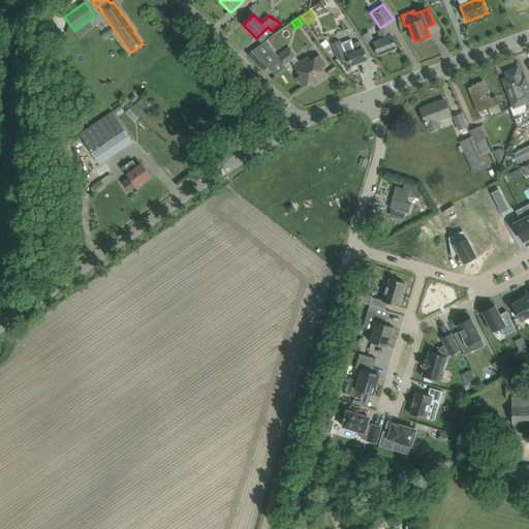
[(374,42),(378,55),(396,49),(392,36),(390,37),(386,29),(385,29),(381,30),(378,32),(381,39),(374,42)]
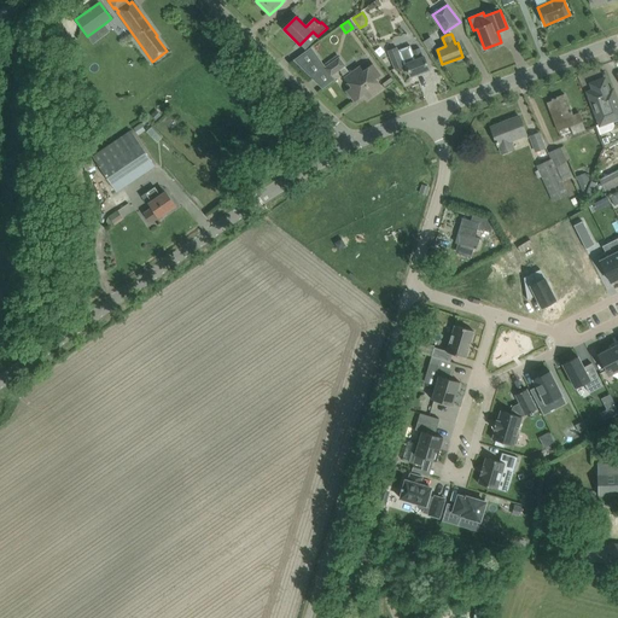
[(395,69),(403,66),(403,65),(406,64),(410,76),(429,69),(424,57),(423,58),(419,48),(412,51),(410,46),(398,51),(397,47),(388,51),(395,69)]
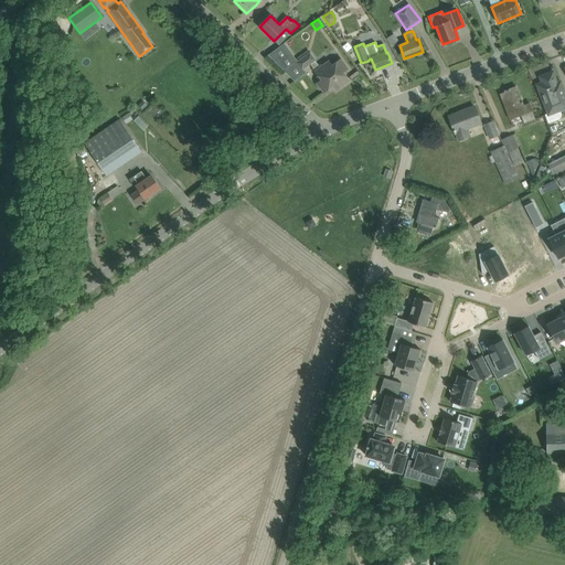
[(310,52),(297,62),(301,68),(302,68),(310,63),(315,60),(310,52)]
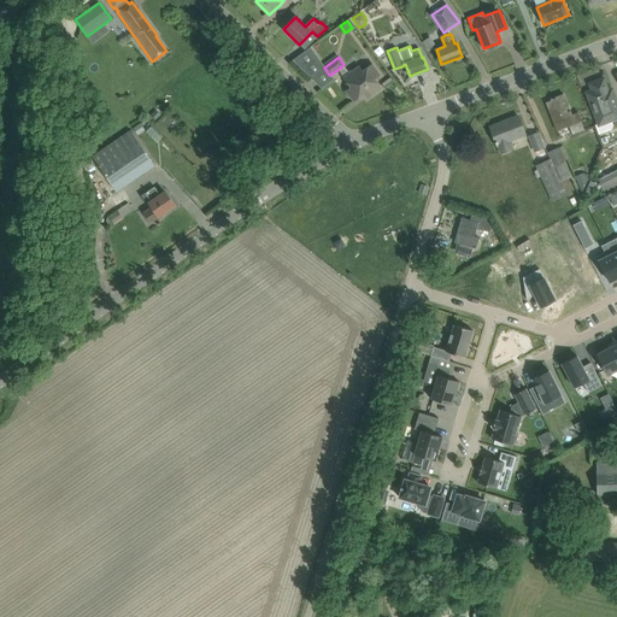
[(345,77),(344,77),(351,87),(346,90),(353,101),(369,90),(372,95),(382,88),(375,78),(380,75),(372,64),(363,71),(359,66),(350,74),(345,77)]
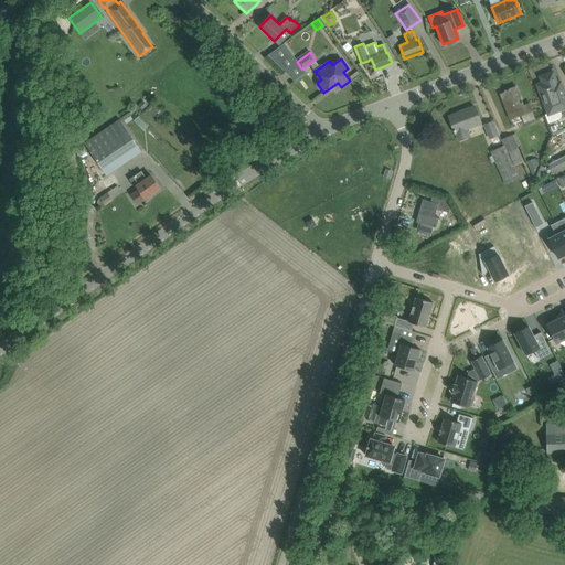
[(543,84),(539,86),(542,96),(546,106),(548,112),(548,114),(545,115),(548,123),(560,119),(561,118),(561,117),(561,116),(562,115),(562,114),(561,113),(561,112),(561,110),(560,110),(560,109),(564,107),(564,96),(562,86),(558,87),(552,73),(541,77),(541,78),(543,84)]
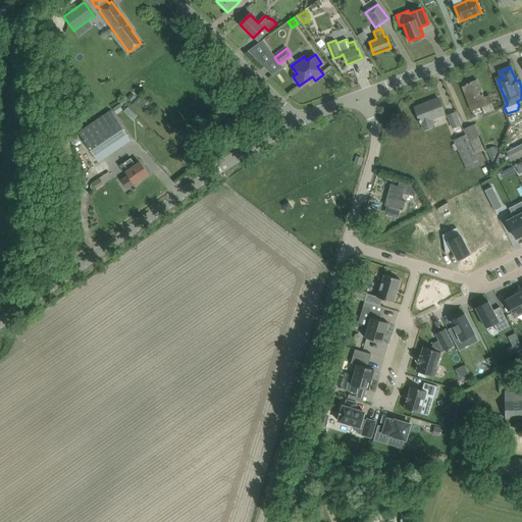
[(471,111),(481,107),(484,113),(494,109),(491,103),(492,103),(489,96),(483,98),(477,80),(466,84),(469,91),(464,92),(471,111)]
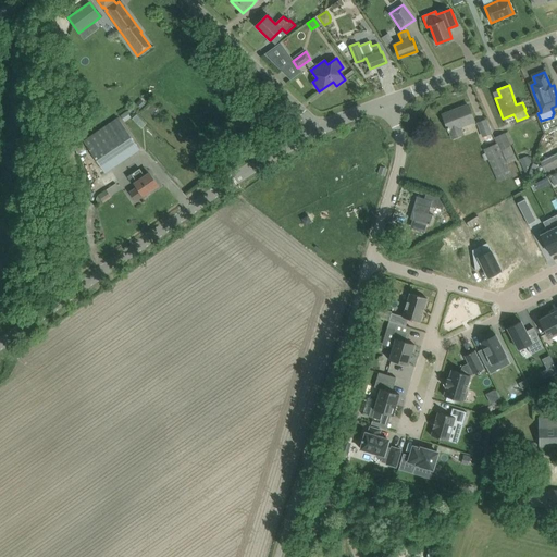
[(474,122),(472,115),(468,104),(443,114),(449,132),(453,138),(463,134),(460,127),(474,122)]
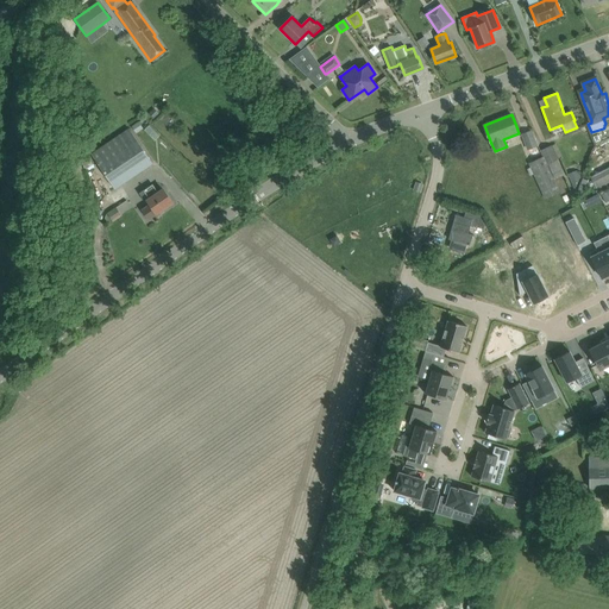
[(92,155),(115,189),(154,164),(130,129),(92,155)]
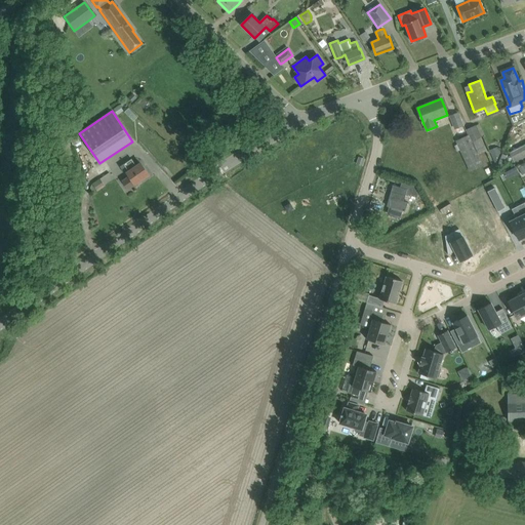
[(450,116),(455,129),(462,126),(457,113),(450,116)]
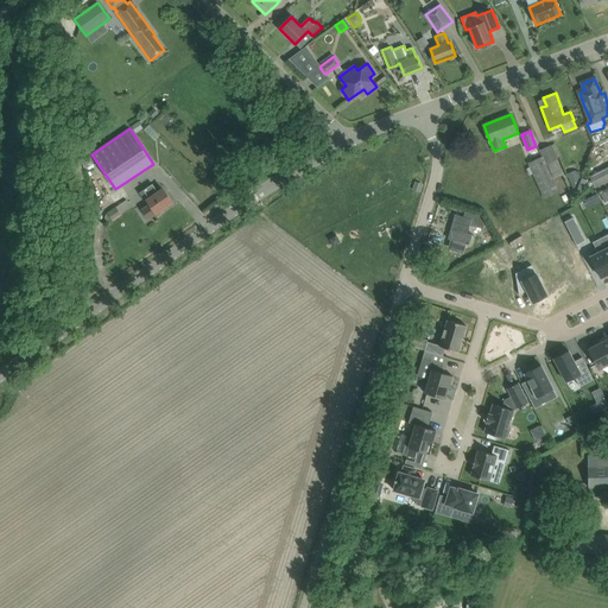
[(550,145),(540,149),(553,178),(563,173),(550,145)]
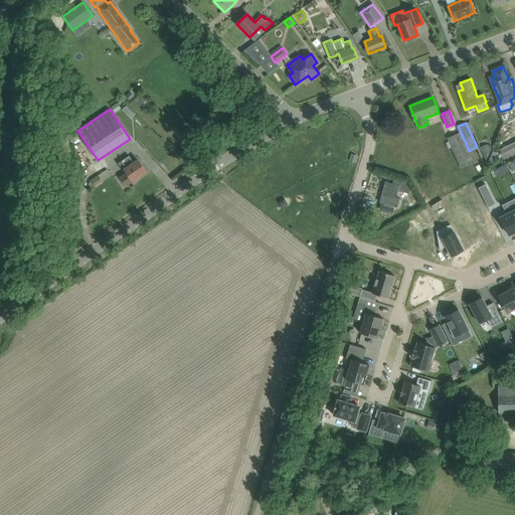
[(460,132),(447,138),(449,142),(446,143),(449,148),(451,147),(461,168),(473,162),(468,151),(469,151),(460,132)]
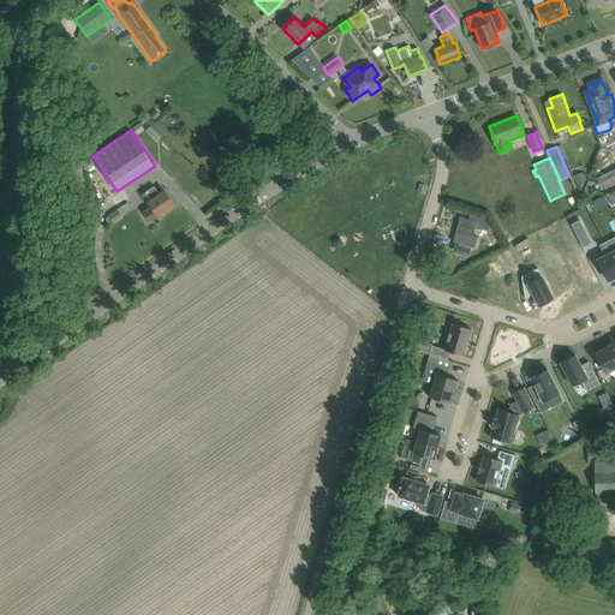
[(604,195),(614,189),(614,169),(597,179),(599,184),(593,186),(597,193),(598,192),(601,196),(604,193),(604,195)]
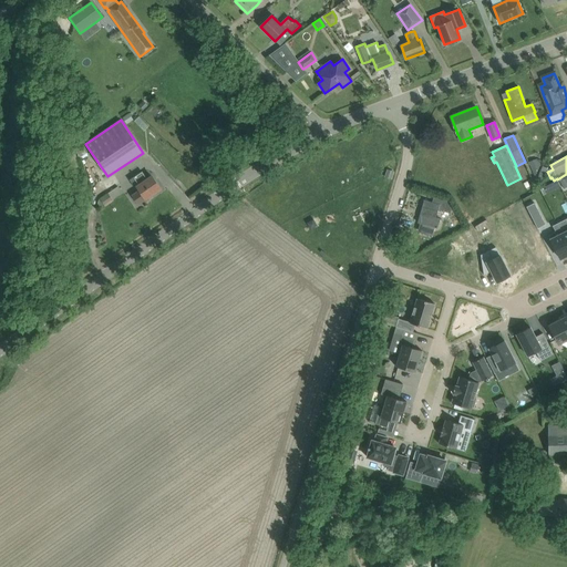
[(161,188),(154,179),(152,176),(147,179),(142,172),(135,177),(141,185),(137,186),(141,191),(133,196),(138,204),(161,188)]
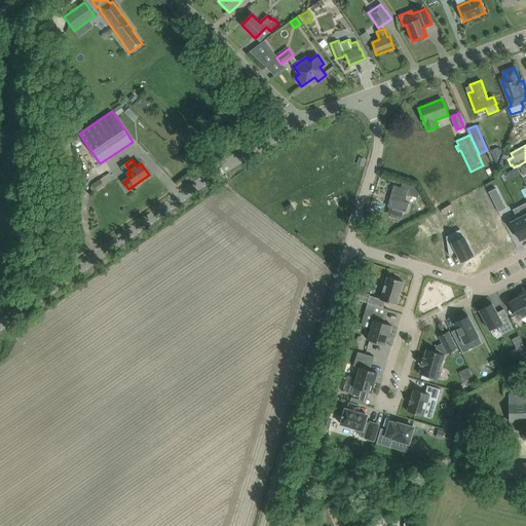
[(520,173),(517,167),(500,176),(503,181),(520,173)]
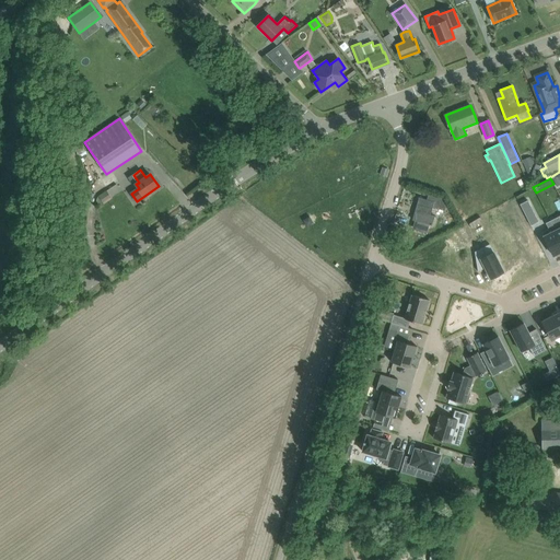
[(442,199),(439,198),(429,195),(427,200),(419,198),(412,220),(432,225),(434,216),(431,214),(432,207),(439,209),(442,199)]
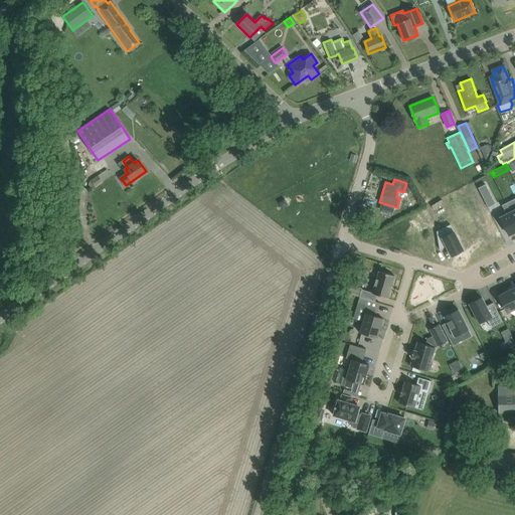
[(485,184),(478,188),(488,207),(489,207),(496,204),(495,203),(486,184),(485,184)]
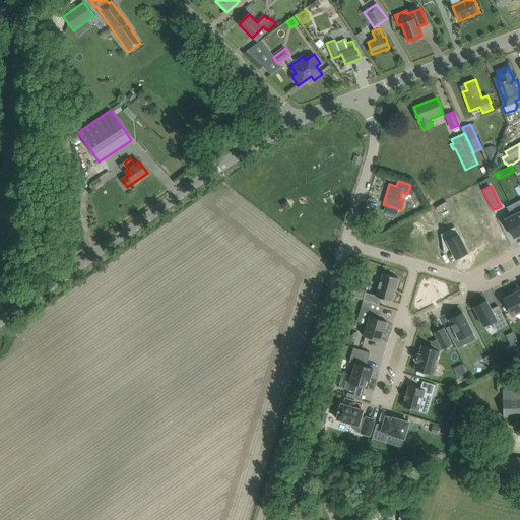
[(509,212),(503,216),(514,238),(519,235),(519,222),(514,210),(511,205),(507,207),(509,212)]
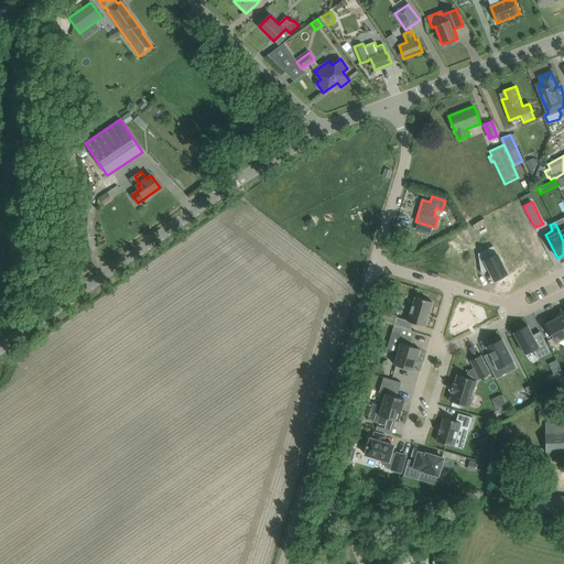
[(508,274),(494,246),(478,253),(481,273),(484,272),(484,271),(488,269),(488,270),(489,270),(495,281),(508,274)]
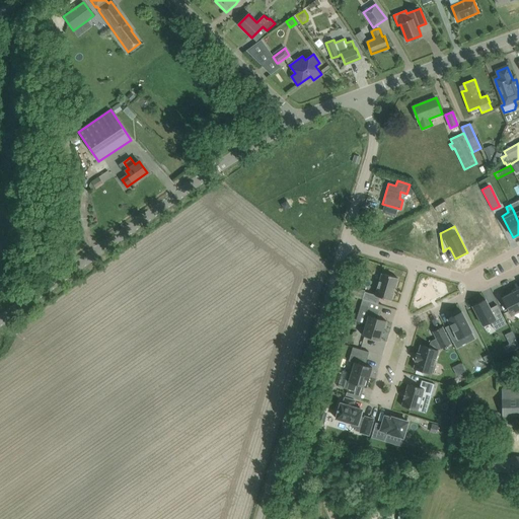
[(380,297),(391,300),(397,278),(382,273),(375,295),(365,292),(363,299),(376,303),(378,304),(380,297)]
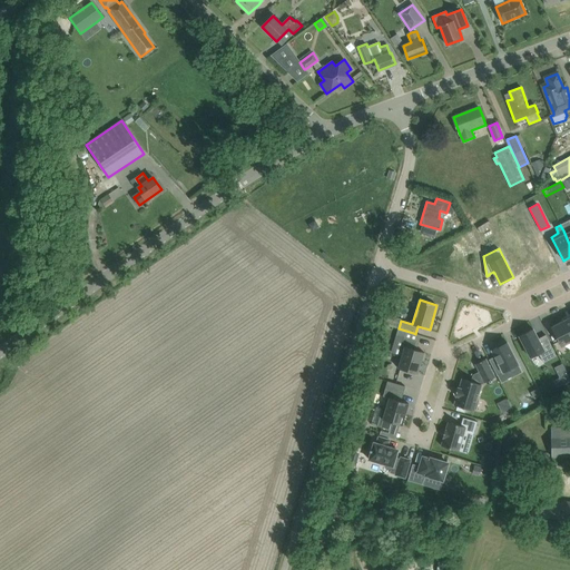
[(569,336),(562,322),(552,327),(562,346),(569,342),(569,336)]
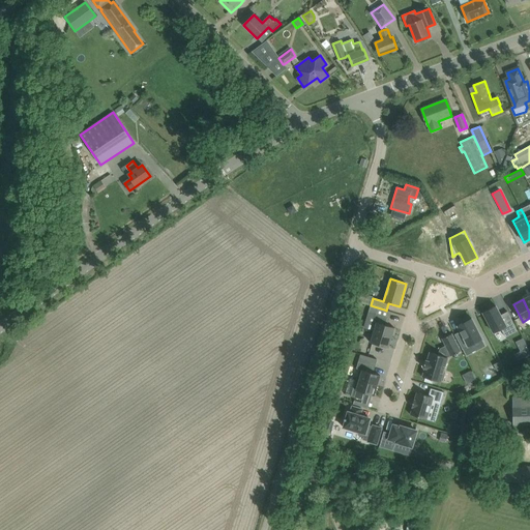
[(371,332),(373,332),(374,332),(391,337),(394,327),(385,325),(387,318),(382,317),(384,310),(371,305),(369,312),(376,315),(371,332)]
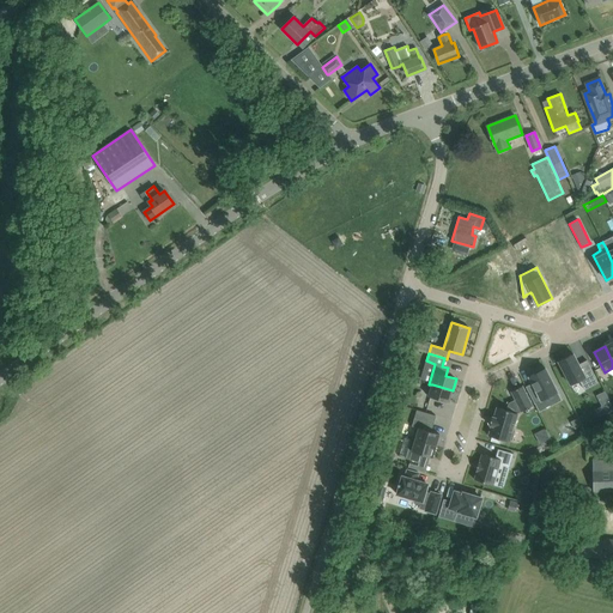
[(581,369),(574,354),(558,362),(570,384),(578,381),(584,390),(598,383),(589,364),(581,369)]
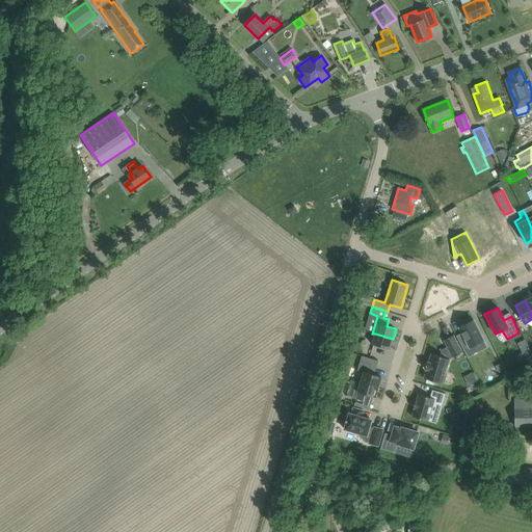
[(461,333),(456,335),(463,349),(483,339),(473,318),(471,319),(470,318),(464,321),(464,322),(458,325),(461,333)]
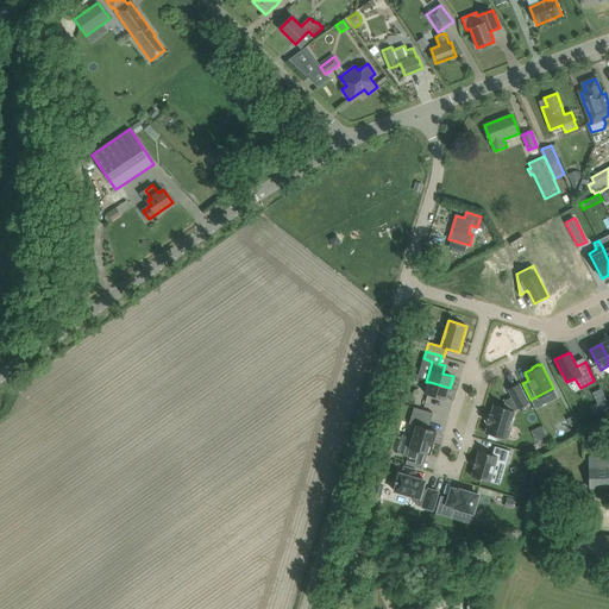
[(429,382),(428,382),(426,394),(446,400),(450,388),(429,382)]
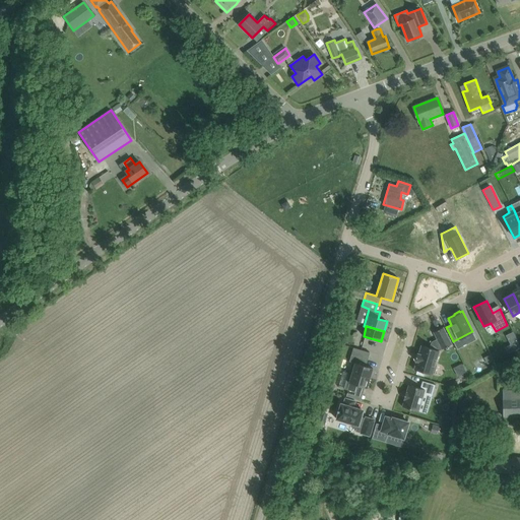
[(443,328),(434,332),(442,349),(452,344),(443,328)]
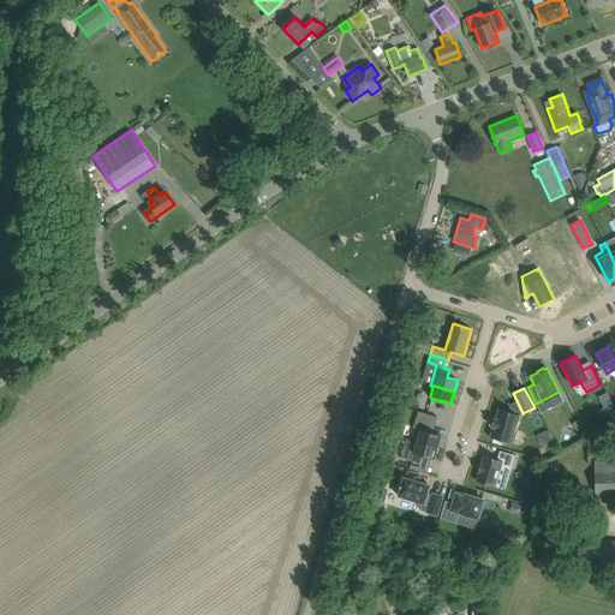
[(602,408),(596,411),(598,418),(614,411),(605,393),(597,396),(602,408)]
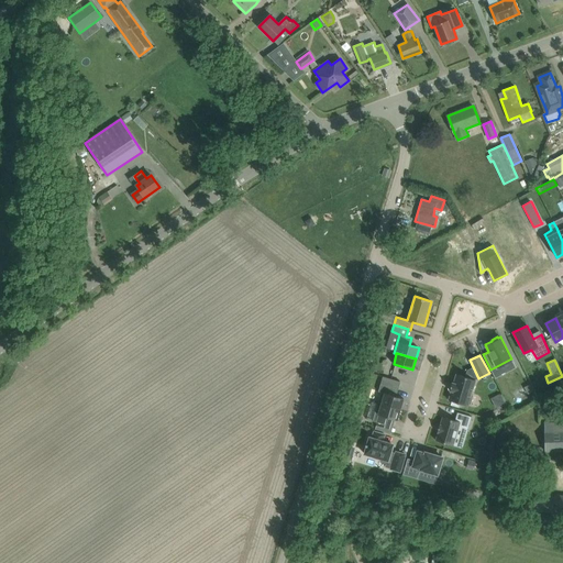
[(451,392),(449,400),(467,406),(468,404),(471,405),(473,396),(471,395),(475,379),(456,374),(454,383),(452,383),(450,390),(451,392)]
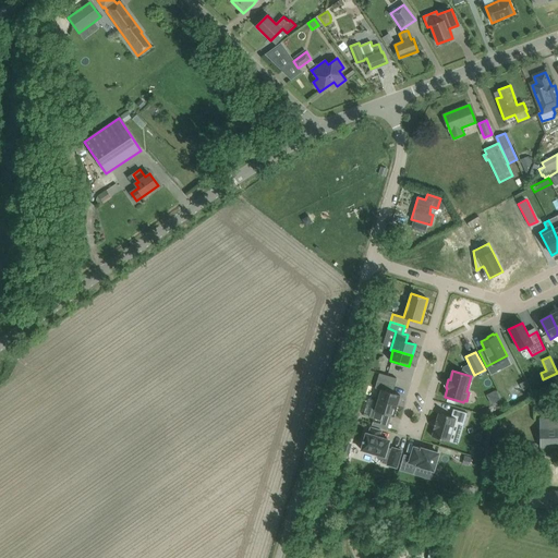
[(375,399),(397,405),(400,396),(390,392),(392,385),(377,380),(375,388),(378,389),(375,399)]
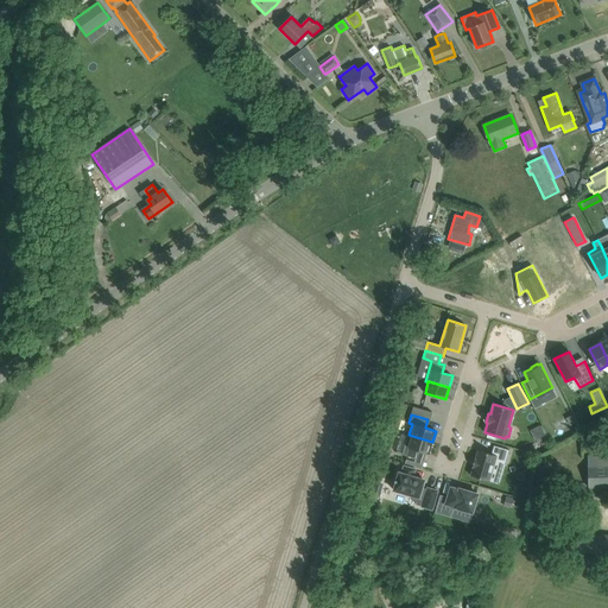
[(574,415),(565,418),(570,425),(577,422),(574,415)]
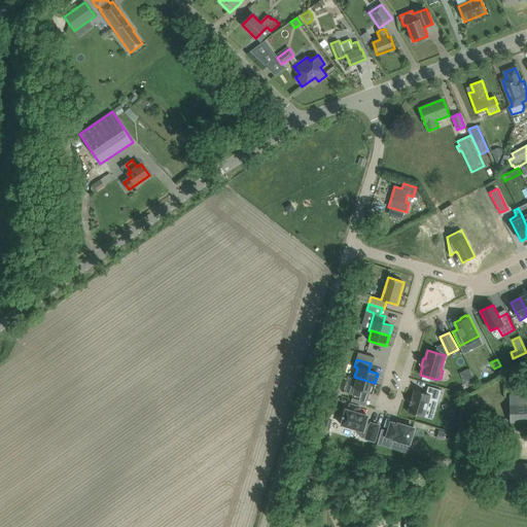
[(349,394),(360,397),(362,390),(372,393),(375,383),(354,377),(349,394)]
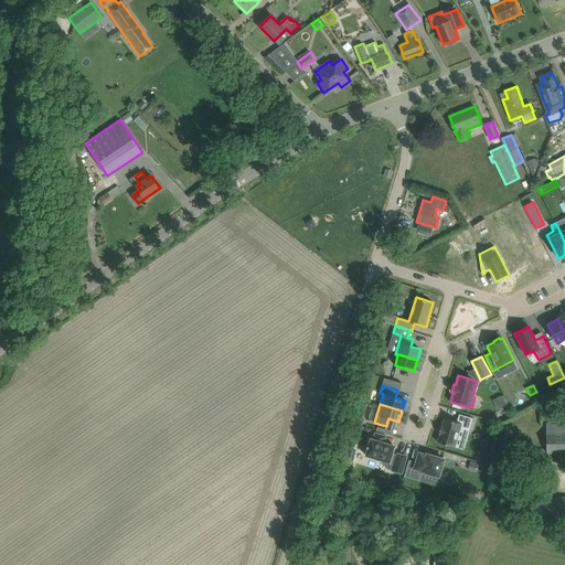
[(437,441),(455,447),(460,429),(469,432),(473,418),(459,414),(457,422),(445,418),(443,426),(441,426),(439,434),(440,434),(437,441)]
